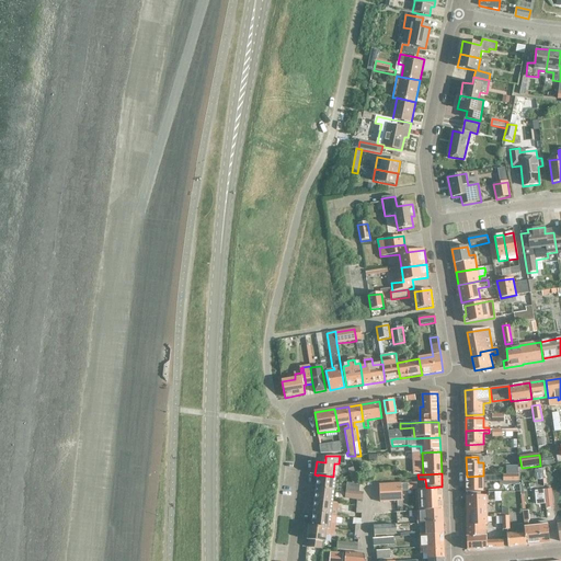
[(317,488),(334,490),(335,477),(333,476),(333,477),(318,474),(318,476),(317,488)]
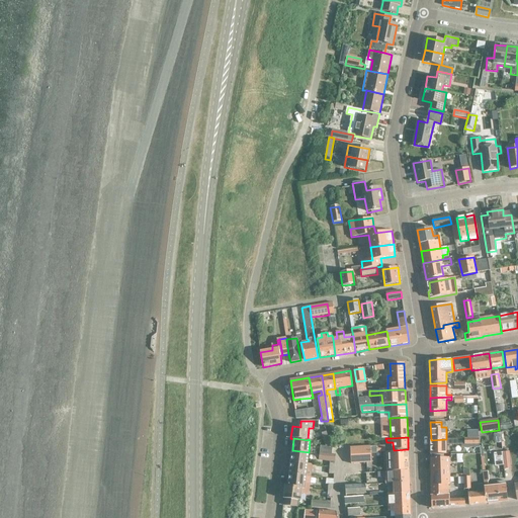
[(467,439),(462,439),(446,439),(431,440),(431,453),(446,453),(446,442),(452,442),(452,444),(480,444),(480,438),(479,439),(467,439)]
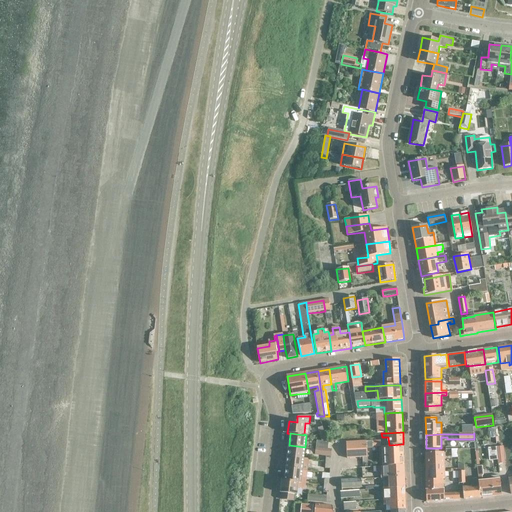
[(316,448),(328,450),(329,442),(317,441),(316,448)]
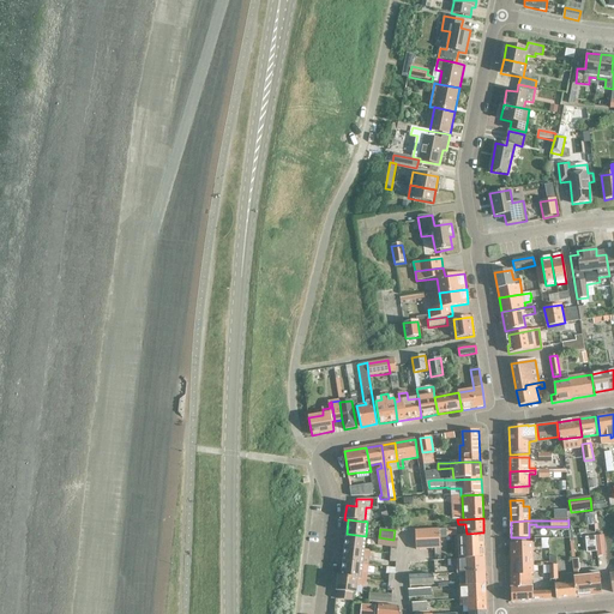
[(439,529),(415,530),(416,549),(440,548),(439,529)]
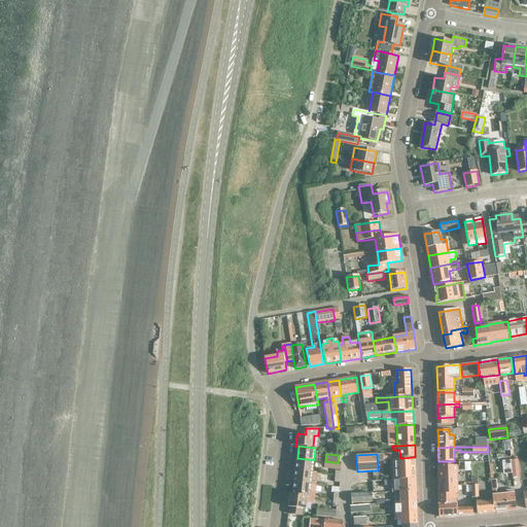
[(314,460),(297,458),(295,470),(312,472),(314,460)]
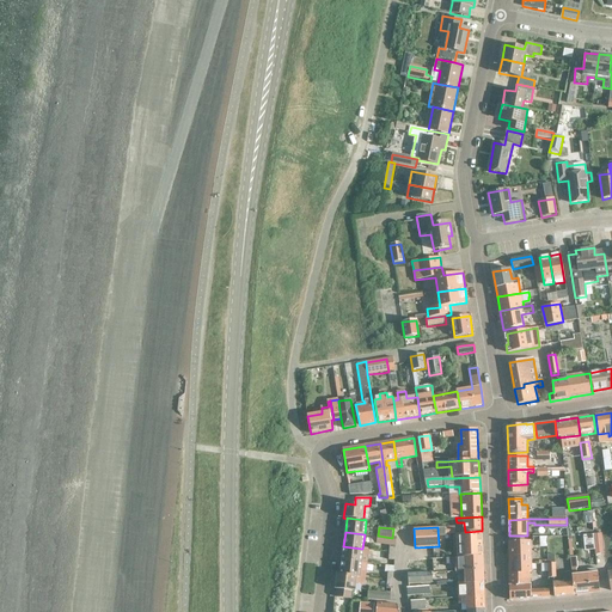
[(465,571),(484,571),(482,533),(465,534),(465,551),(466,551),(467,555),(473,555),(473,557),(464,558),(445,558),(446,567),(458,567),(458,563),(464,563),(465,571)]
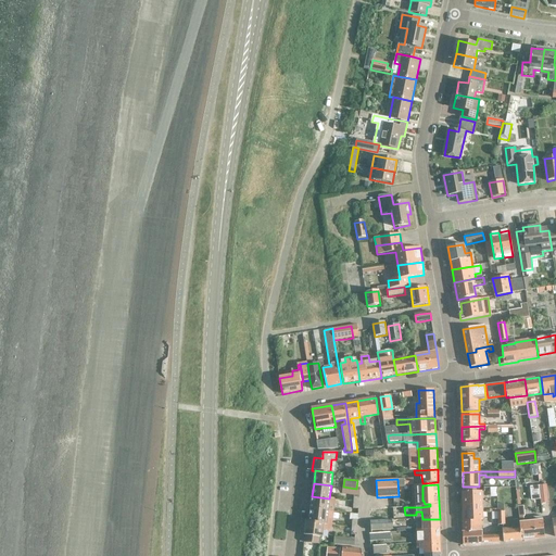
[(539,485),(541,504),(548,504),(546,485),(539,485)]
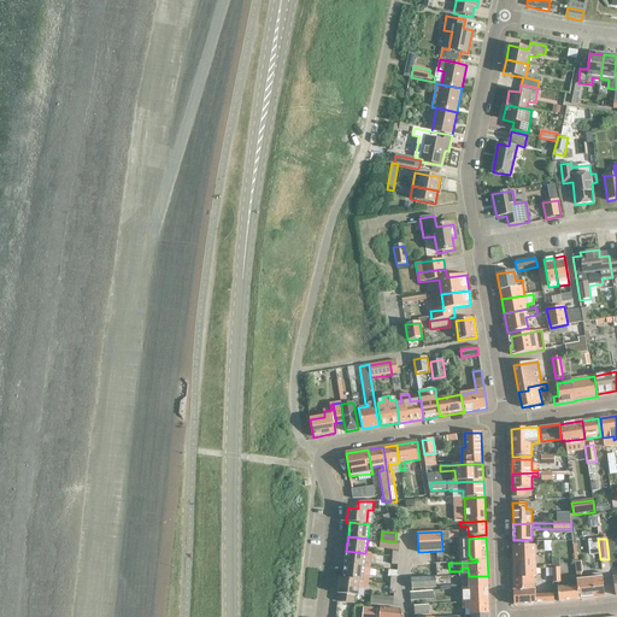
[(399,542),(395,542),(381,540),(380,548),(398,551),(399,551),(399,542)]
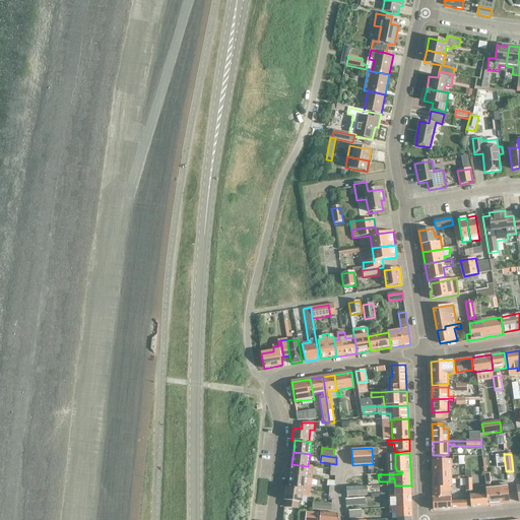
[(433,488),(451,486),(453,486),(452,459),(433,460),(433,488)]
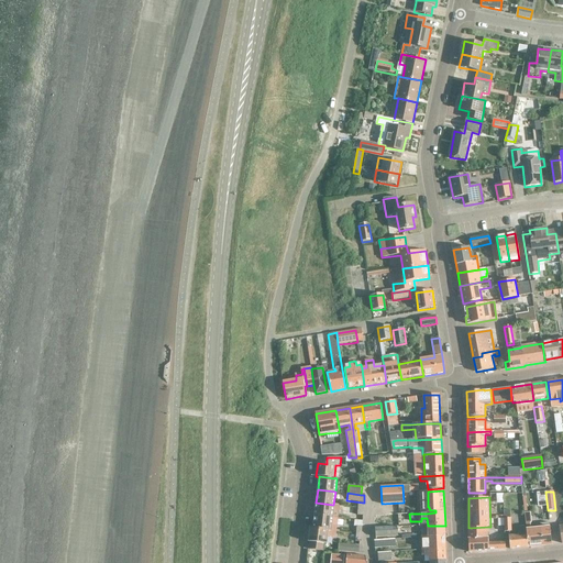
[(315,516),(332,518),(333,505),(316,503),(315,516)]
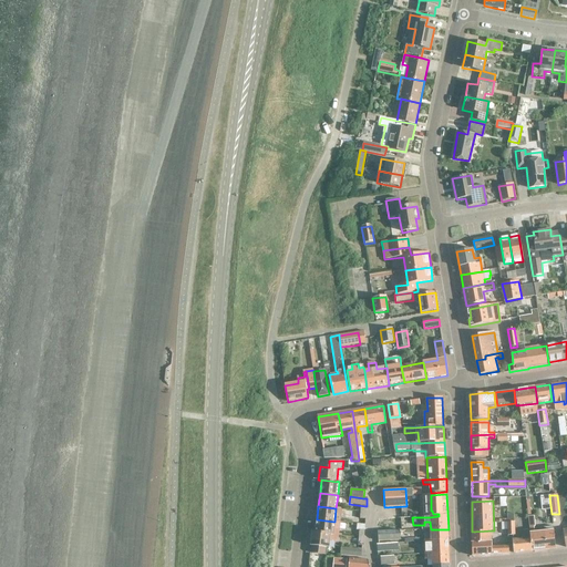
[(525,552),(547,549),(556,549),(554,527),(545,527),(545,532),(536,533),(535,527),(536,527),(535,516),(528,517),(529,531),(526,531),(526,533),(524,533),(525,552)]
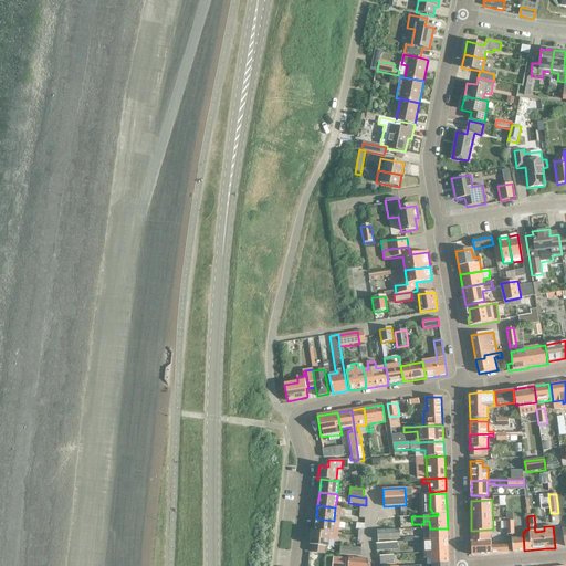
[(380,527),(402,526),(401,517),(379,519),(380,527)]
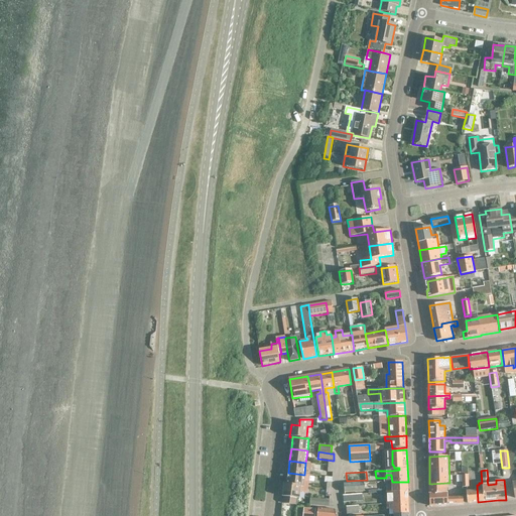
[(304,475),(288,473),(287,485),(286,485),(303,487),(304,475)]
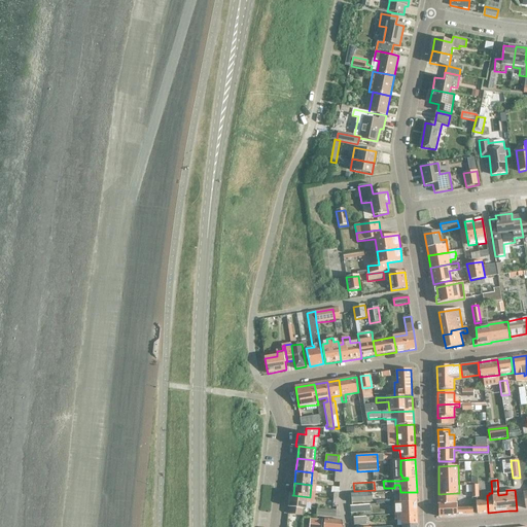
[(400,503),(417,502),(417,492),(400,492),(400,499),(394,499),(395,503),(400,503)]
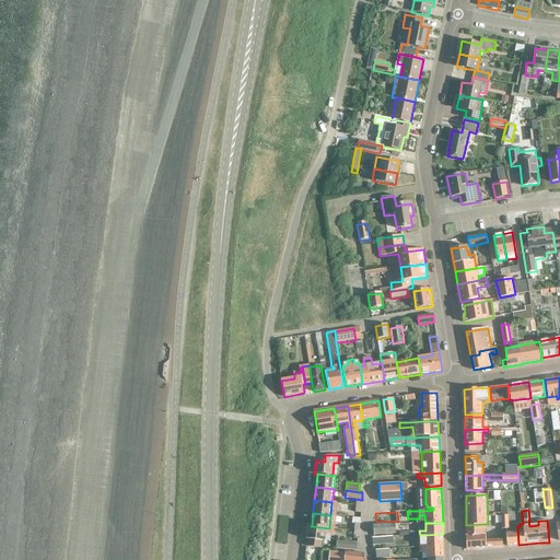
[(373,526),(374,535),(396,534),(395,524),(373,526)]
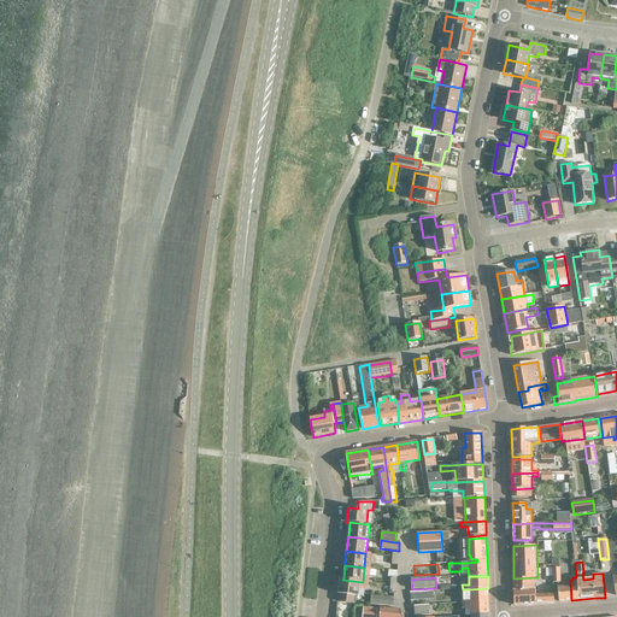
[(535,577),(513,579),(515,592),(536,591),(535,577)]
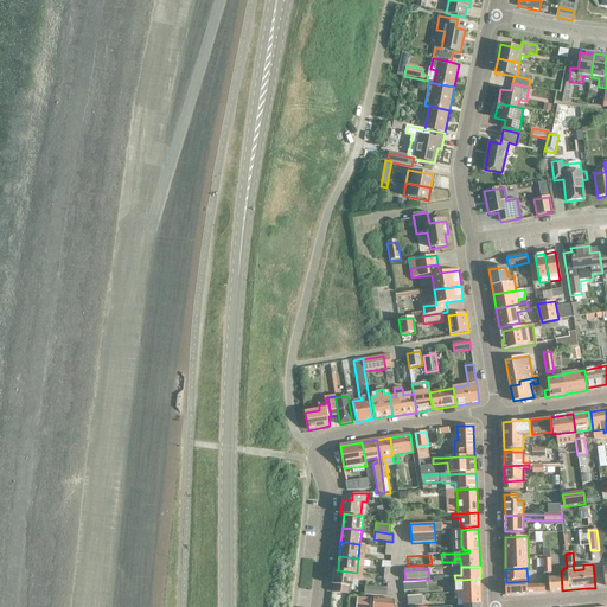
[(563,570),(563,568),(560,568),(560,575),(556,575),(556,577),(549,577),(551,592),(562,590),(561,570),(563,570)]
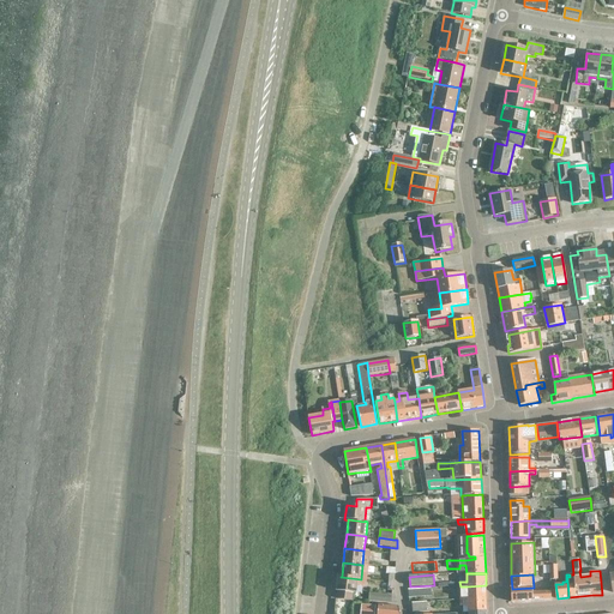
[(338,591),(354,594),(356,594),(356,587),(365,587),(366,579),(361,579),(341,577),(342,577),(338,576),(337,591),(338,591)]
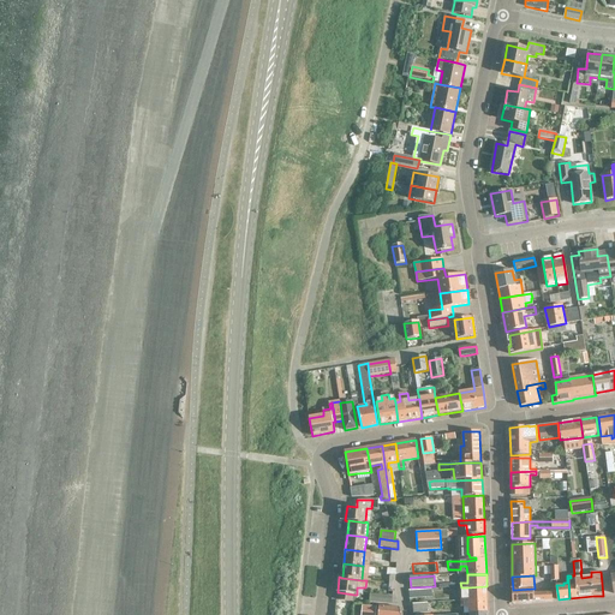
[(467,587),(461,587),(463,601),(488,599),(487,586),(467,587)]
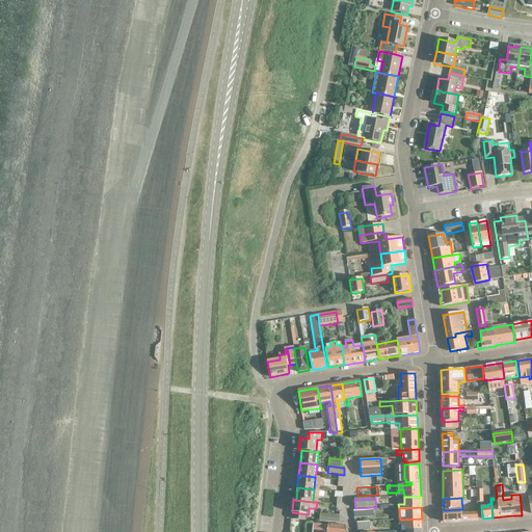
[(462,509),(444,510),(443,510),(444,522),(456,522),(455,521),(478,520),(478,513),(462,513),(462,509)]
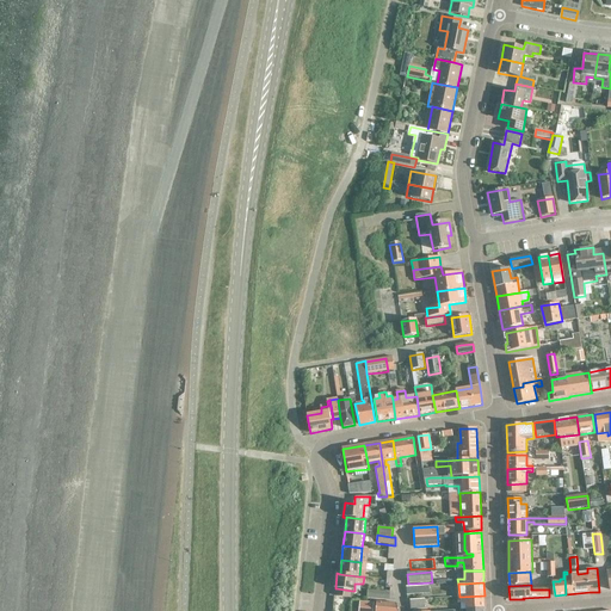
[(431,588),(420,588),(421,606),(432,606),(431,588)]
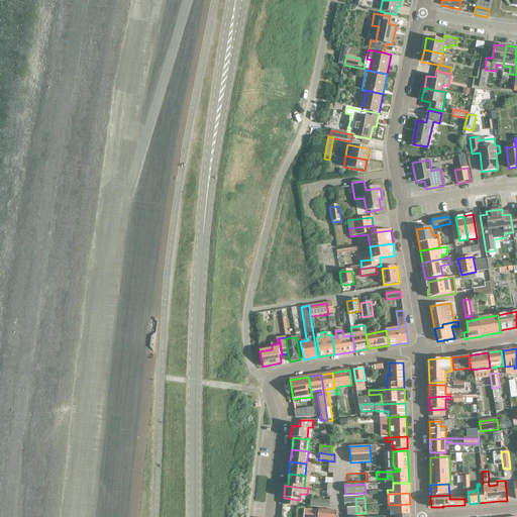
[(311,500),(310,507),(329,508),(330,501),(311,500)]
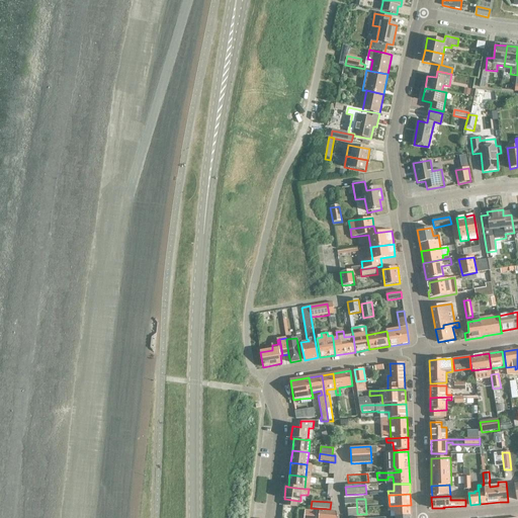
[(411,505),(390,506),(390,512),(392,512),(392,517),(396,517),(411,516),(411,505)]
